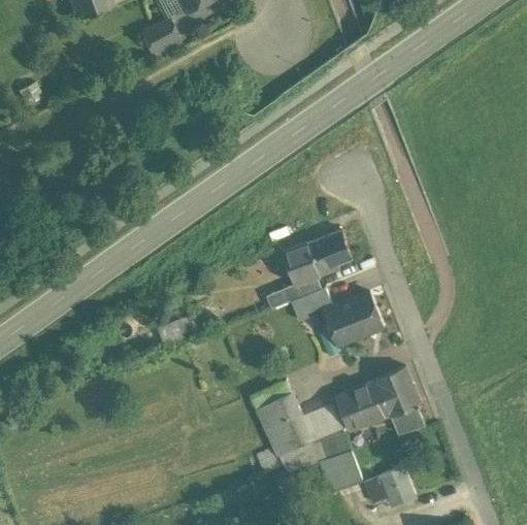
[(67,0),(75,21),(113,6),(110,0),(67,0)]
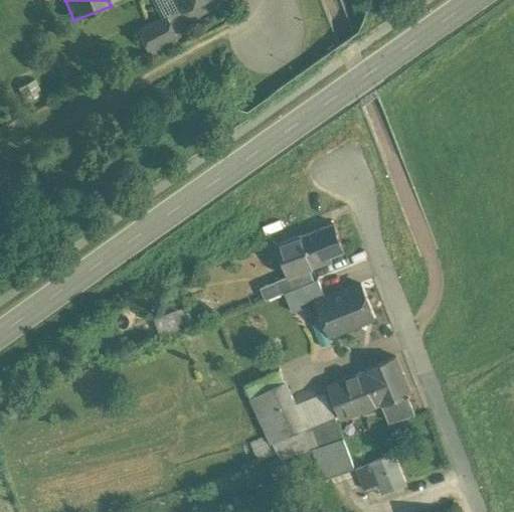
[(170,0),(178,14),(205,0),(170,0)]
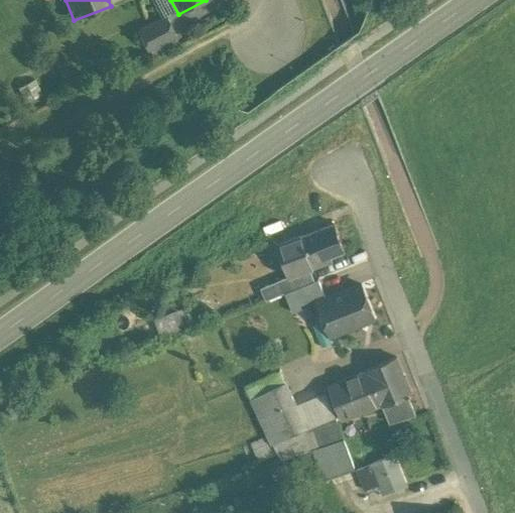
[(164,20),(138,33),(147,52),(173,39),(164,20)]
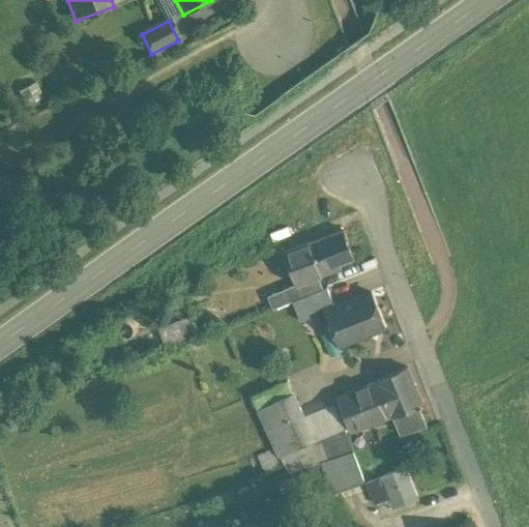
[(343,232),(310,245),(317,262),(291,272),(296,287),(296,288),(317,281),(341,271),(340,267),(354,261),(343,232)]
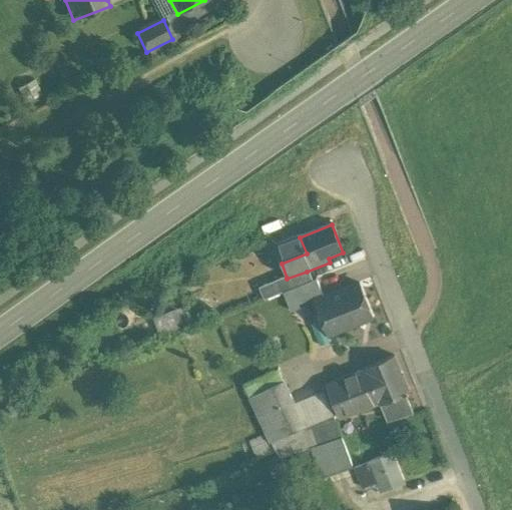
[(307,272),(287,279),(287,278),(278,282),(283,294),(311,283),(307,272)]
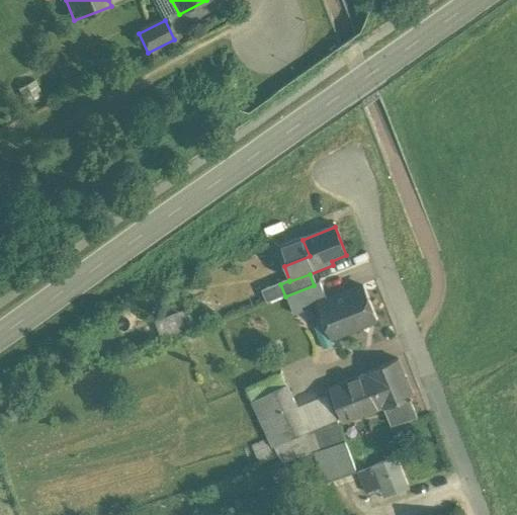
[(314,285),(285,296),(293,317),(309,311),(312,319),(322,315),(318,305),(327,302),(319,283),(314,285)]
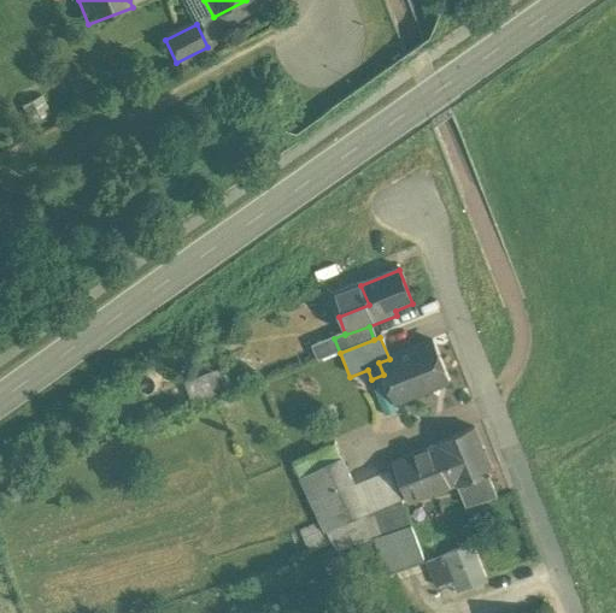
[(389,359),(379,363),(383,375),(396,404),(447,383),(430,342),(389,359)]
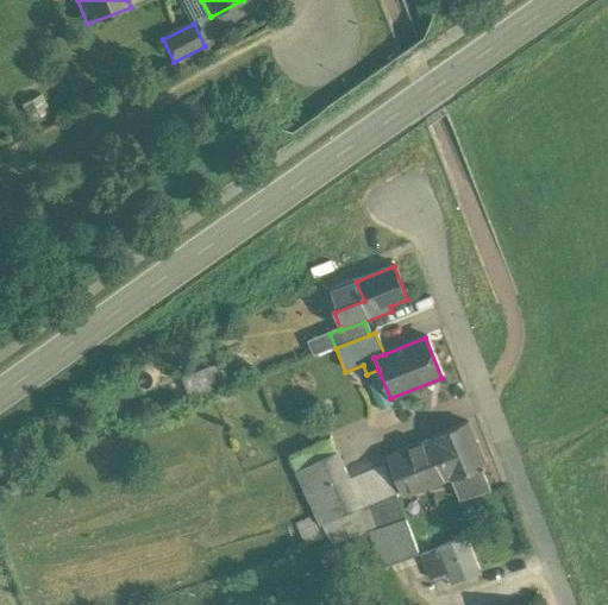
[(177,377),(185,397),(215,389),(210,367),(177,377)]
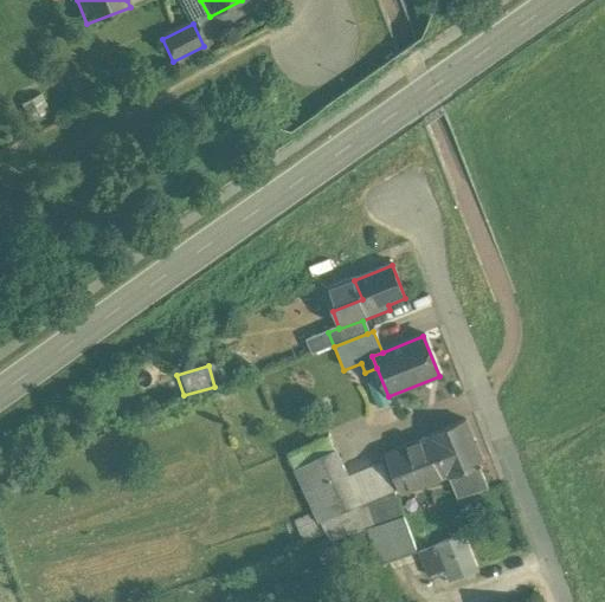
[(465,421),(431,437),(385,455),(401,496),(449,478),(450,479),(481,465),(483,464),(465,421)]
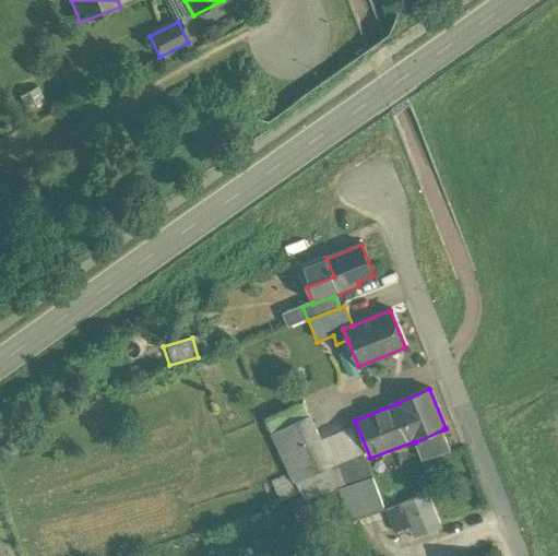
[(303,403),(265,421),(273,435),(285,429),(284,428),(309,417),(303,403)]
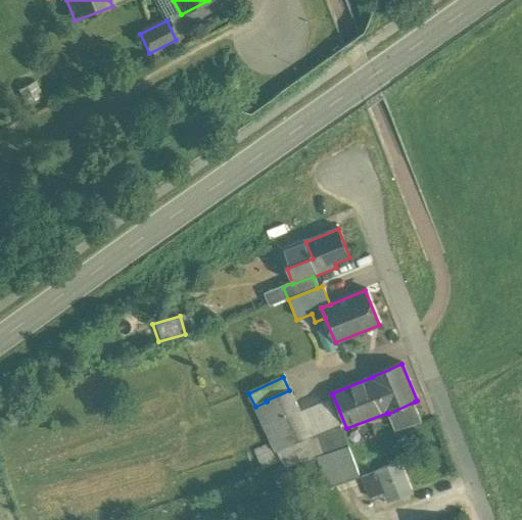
[(289,390),(266,400),(267,402),(255,407),(273,444),(276,451),(310,435),(289,390)]
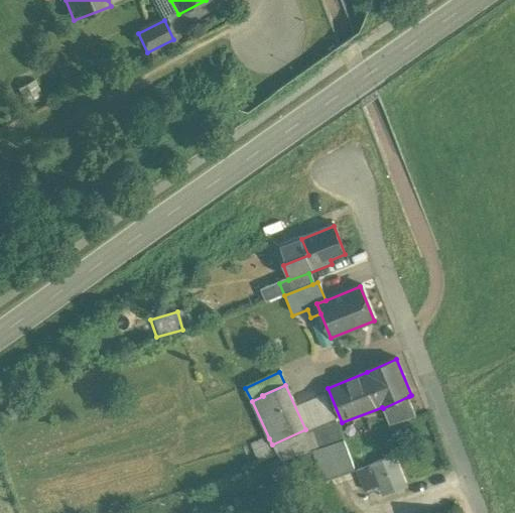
[(409,396),(383,408),(390,425),(415,417),(408,400),(411,399),(409,396)]
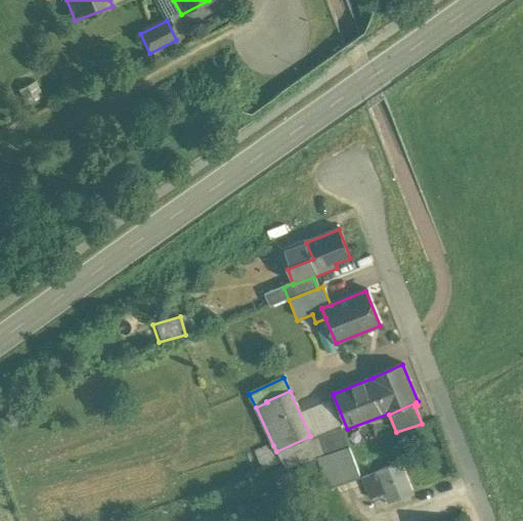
[(273,445),(255,452),(258,460),(276,451),(273,445)]
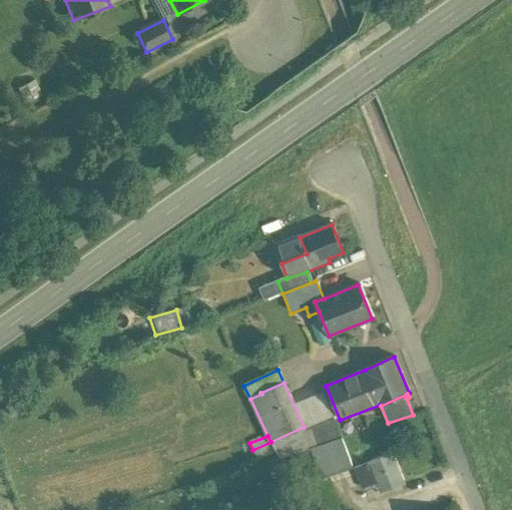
[(341,438),(311,448),(317,465),(321,478),(352,467),(341,438)]
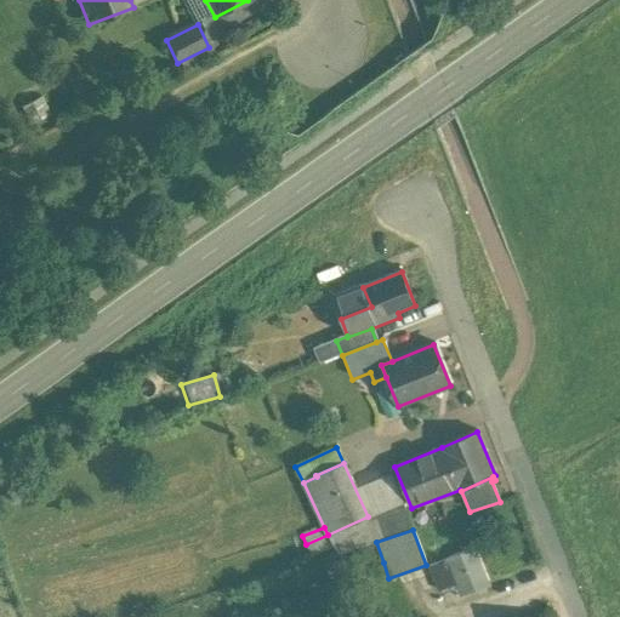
[(328,535),(306,544),(312,558),(335,548),(328,535)]
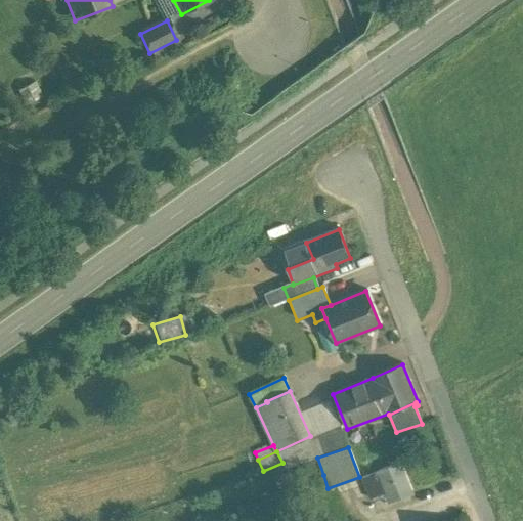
[(317,458),(304,462),(311,479),(323,475),(317,458)]
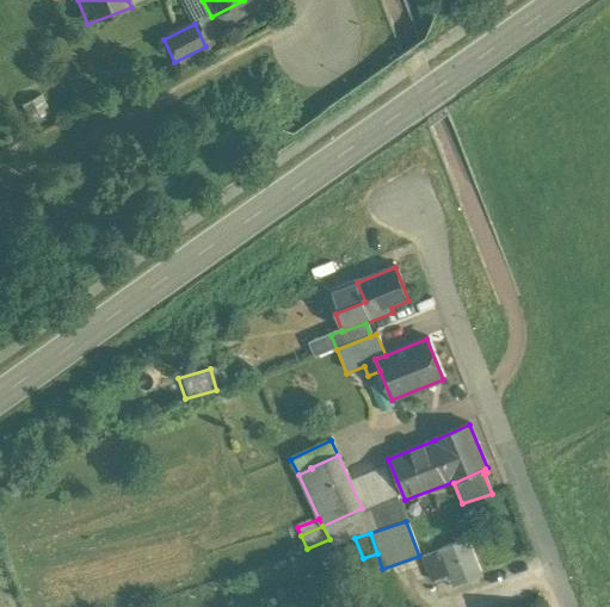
[(467,542),(423,559),(432,583),(449,576),(453,584),(463,581),(466,588),(476,583),(474,576),(480,574),(467,542)]
